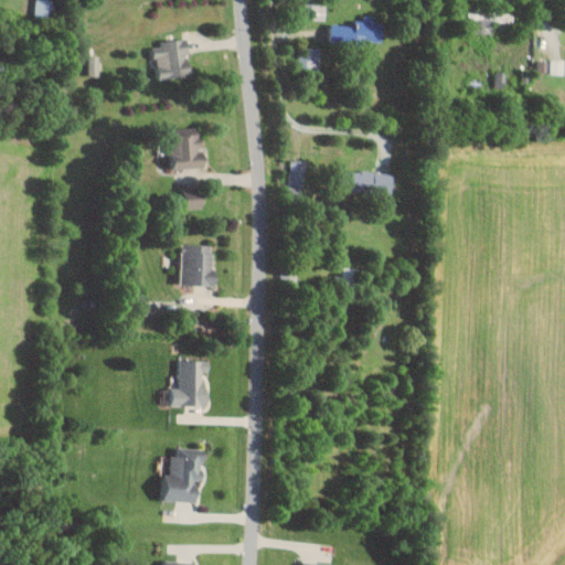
[(327,0),(305,0),(305,19),(327,19),(327,0)]
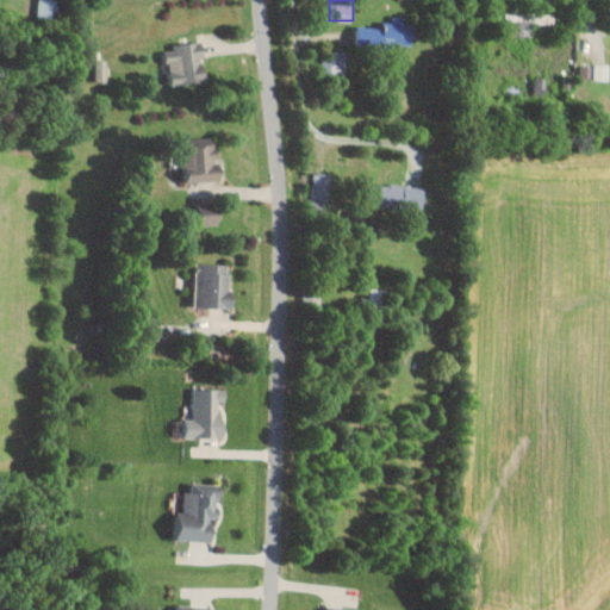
[(510,35),(531,35),(533,11),(510,11),(510,35)]
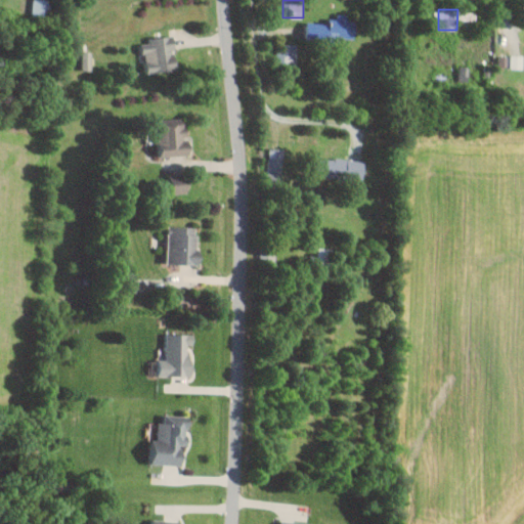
[(356,40),(357,20),(349,19),(349,13),(338,13),(337,22),(308,20),(307,38),(356,40)]
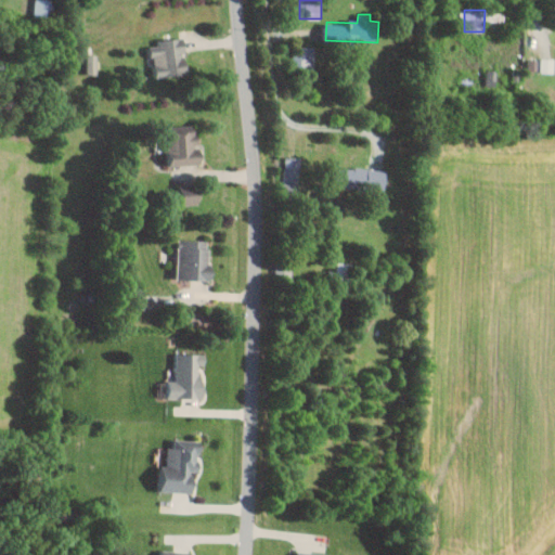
[(189,75),(186,38),(159,39),(159,49),(154,49),(155,76),(189,75)]
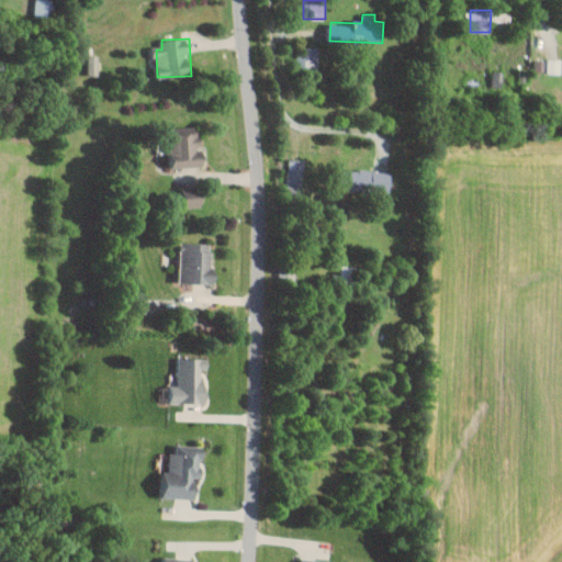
[(318,46),(298,47),(298,70),(319,70),(318,46)]
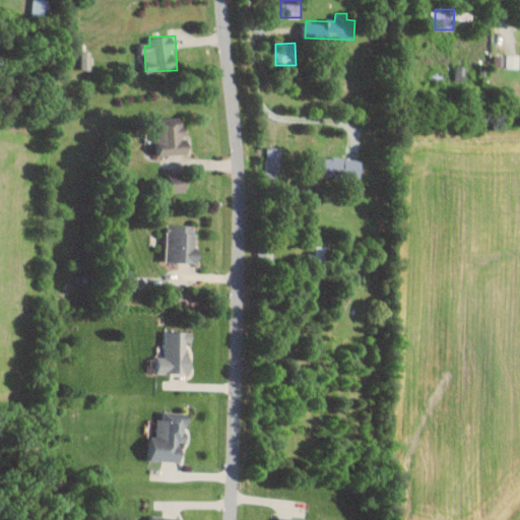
[(82,69),(92,69),(92,50),(82,50),(82,69)]
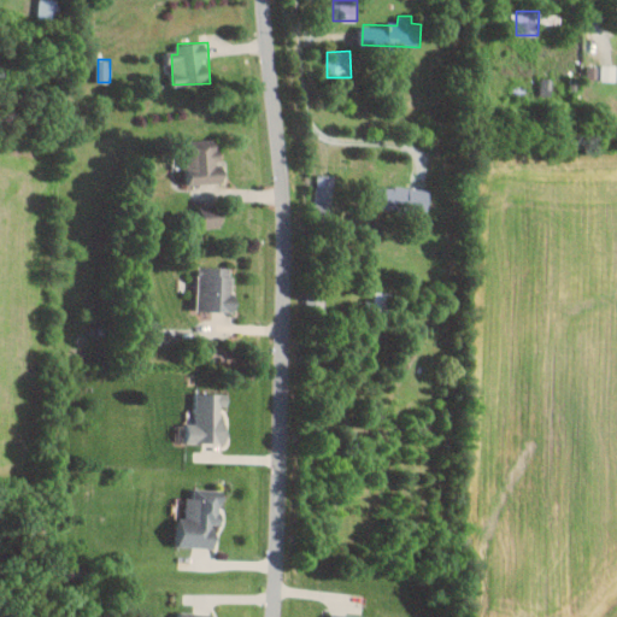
[(616,68),(616,64),(600,64),(600,80),(616,81),(616,68)]
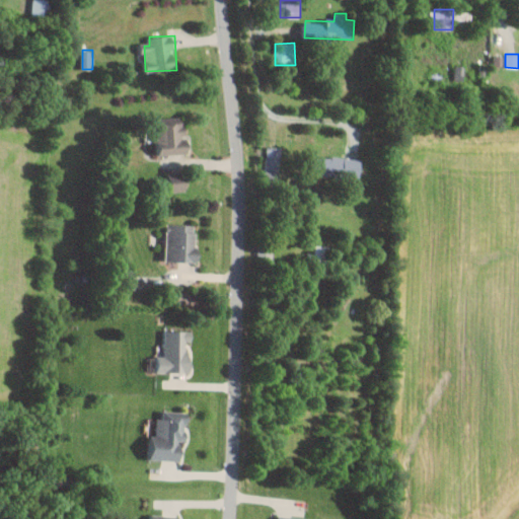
[(453,80),(463,81),(465,66),(455,65),(453,80)]
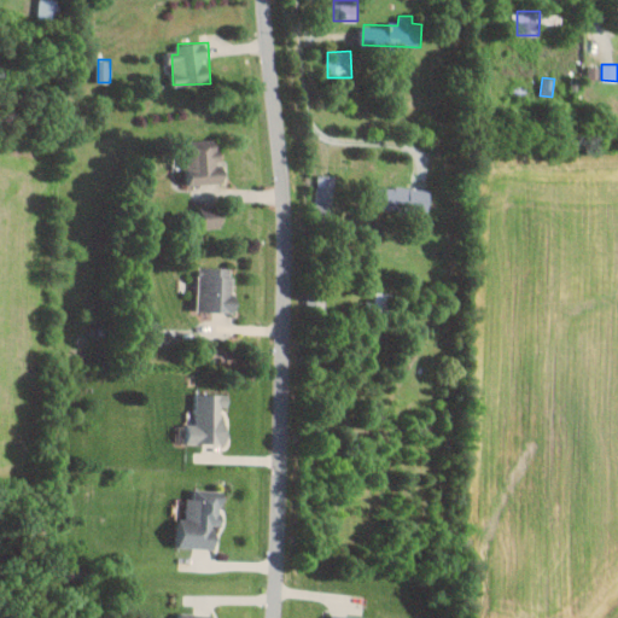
[(220,165),(220,145),(187,144),(186,182),(226,185),(227,167),(220,165)]
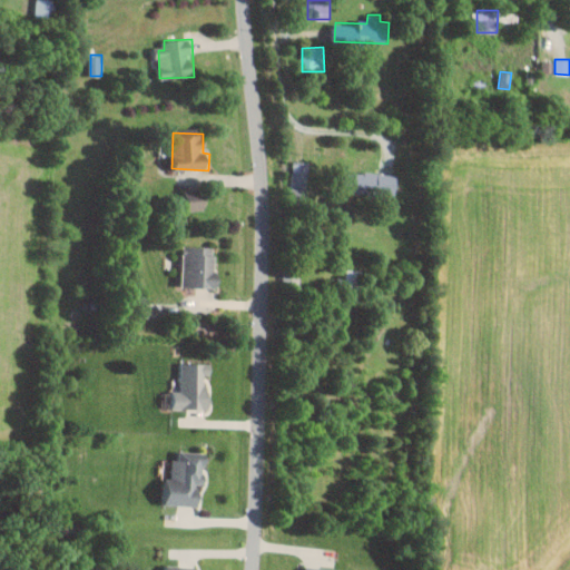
[(396,195),(399,175),(354,170),(352,190),(396,195)]
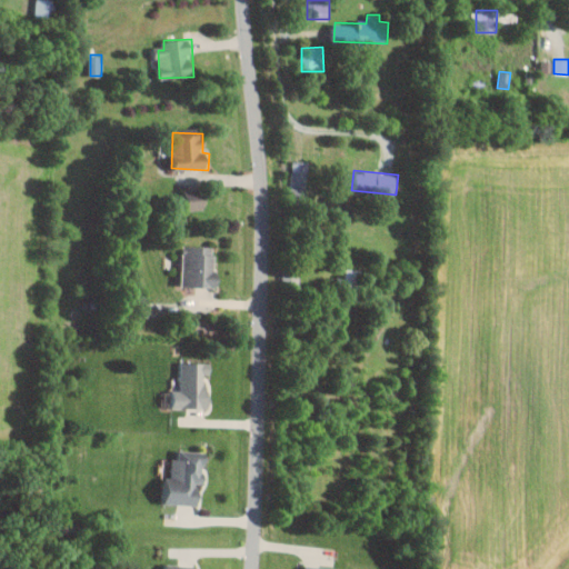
[(183,193),(186,210),(206,208),(205,199),(200,199),(199,191),(183,193)]
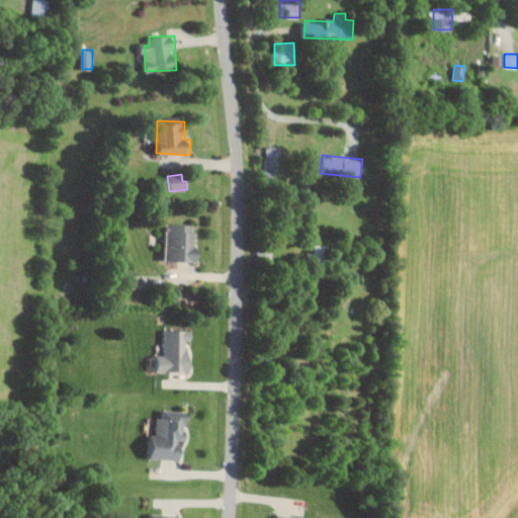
[(197,225),(167,224),(166,260),(196,261),(197,225)]
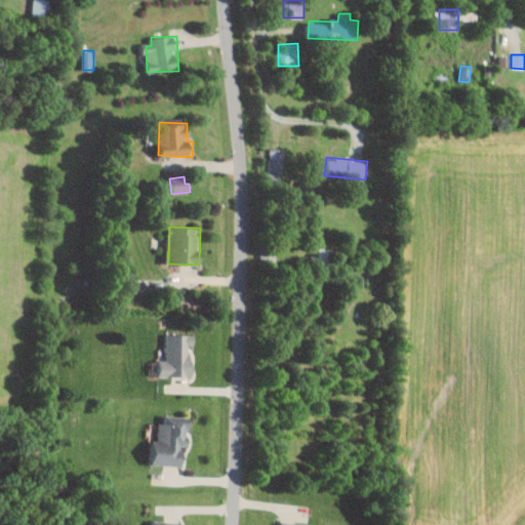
[(192,377),(193,345),(195,346),(195,334),(167,334),(167,360),(159,360),(158,376),(192,377)]
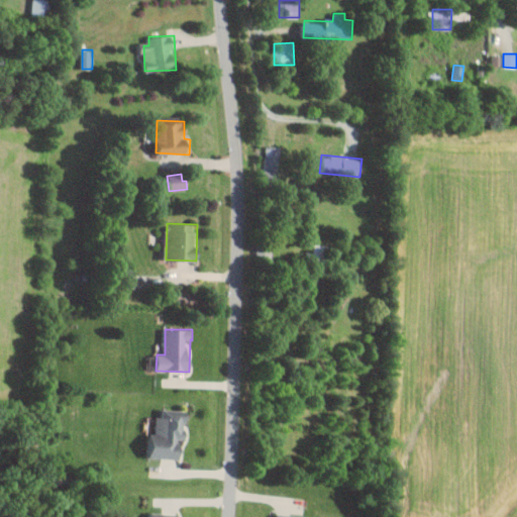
[(152,457),(184,459),(187,411),(164,409),(164,416),(156,416),(152,457)]
